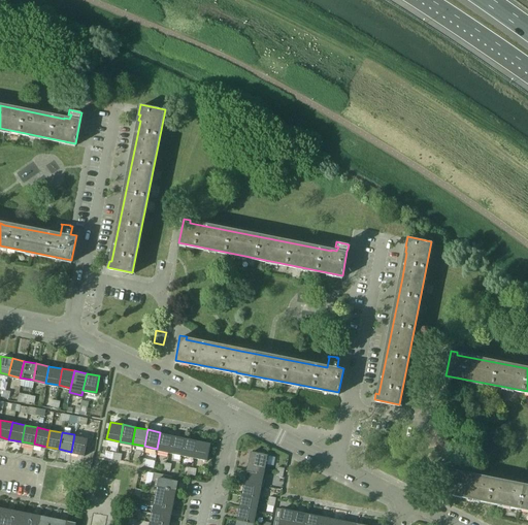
[(172,434),(160,432),(157,449),(169,451),(172,434)]
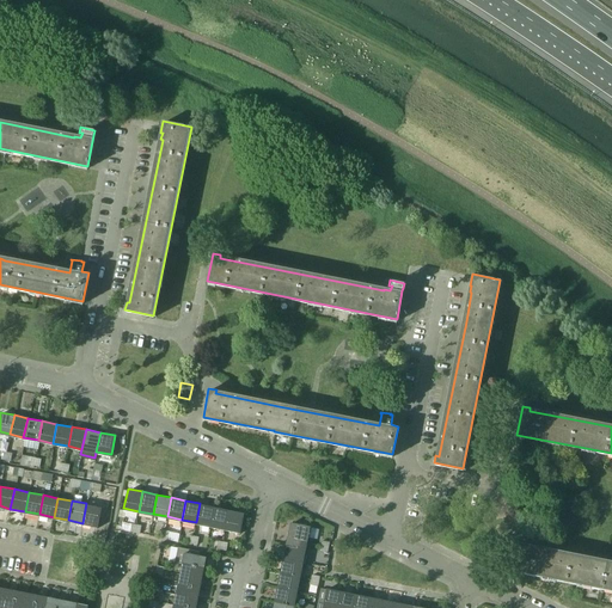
[(101,507),(86,503),(83,523),(97,526),(101,507)]
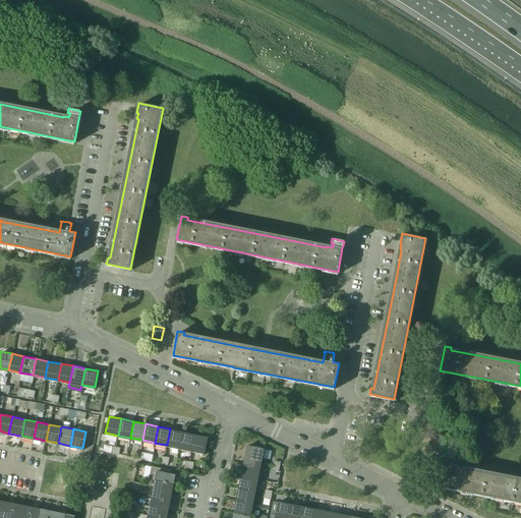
[(182,432),(170,428),(167,445),(179,448),(182,432)]
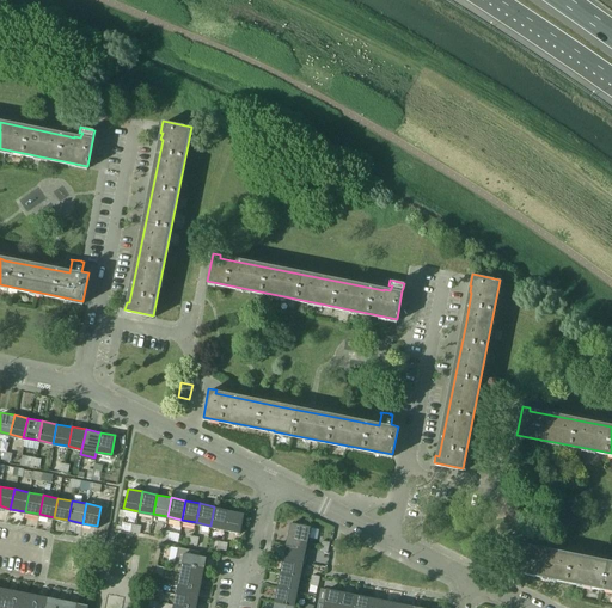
[(228,509),(214,507),(210,526),(225,528),(228,509)]
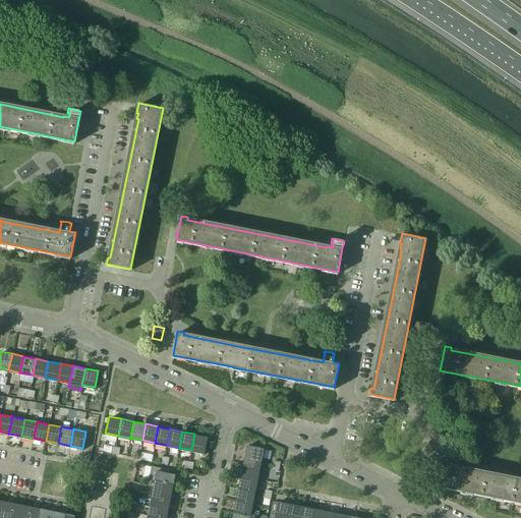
[(207,436),(194,434),(191,450),(204,453),(207,436)]
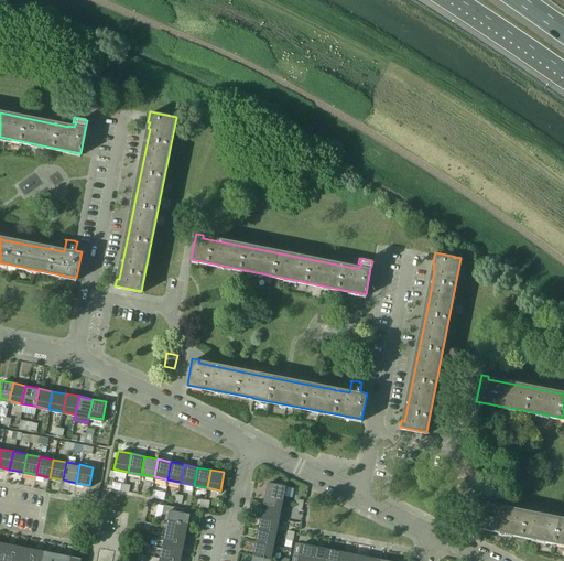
[(268,481),(263,500),(272,503),(273,496),(282,498),(283,493),(285,494),(286,485),(268,481)]
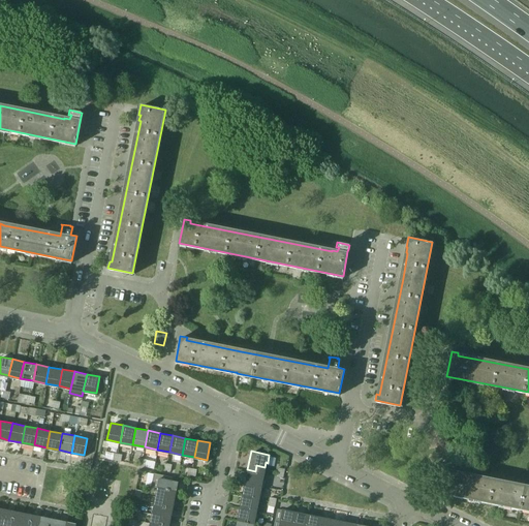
[(255,471),(247,469),(245,482),(261,485),(261,486),(262,486),(265,477),(262,477),(265,467),(256,465),(255,471)]
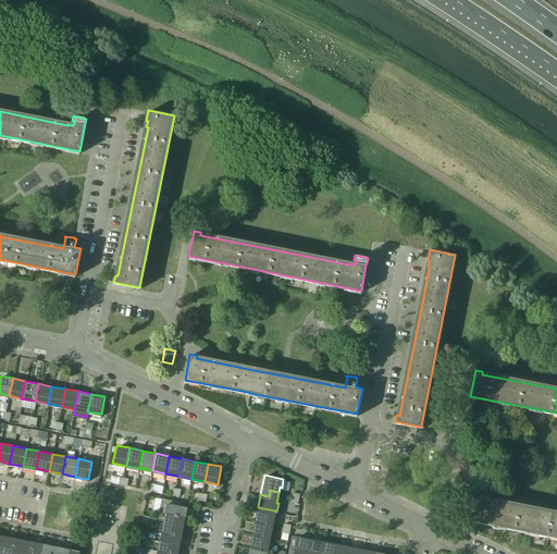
[(556,513),(478,497),(479,494),(471,493),(467,519),(556,537),(556,513)]
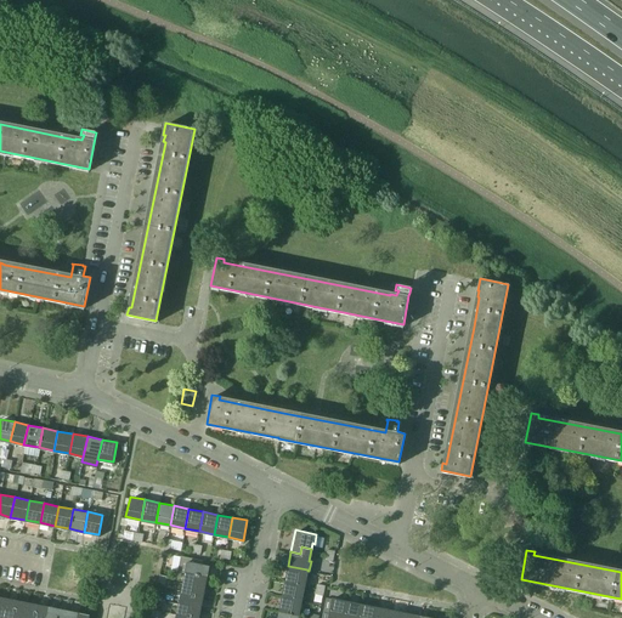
[(207,574),(209,565),(201,563),(202,559),(181,554),(177,568),(185,570),(207,574)]
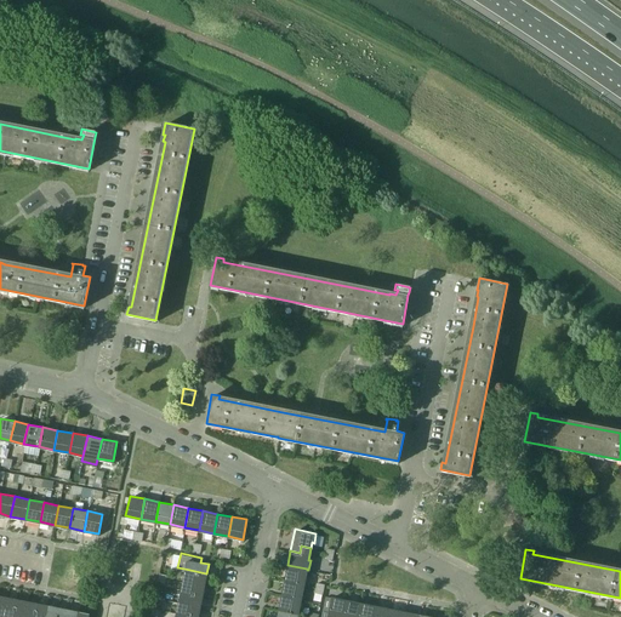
[(307,569),(288,565),(284,580),(303,583),(307,570),(307,569)]
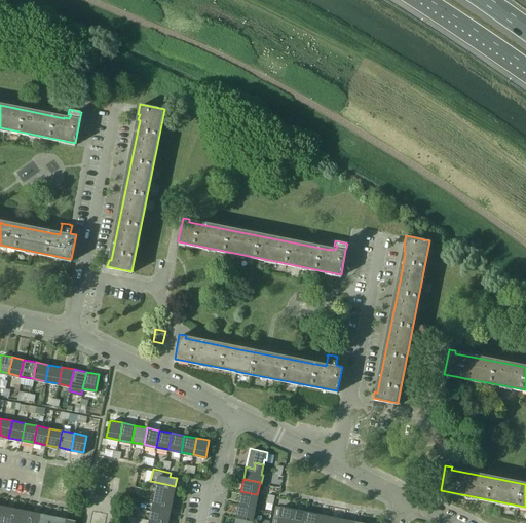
[(175,486),(156,482),(154,491),(173,495),(175,486)]
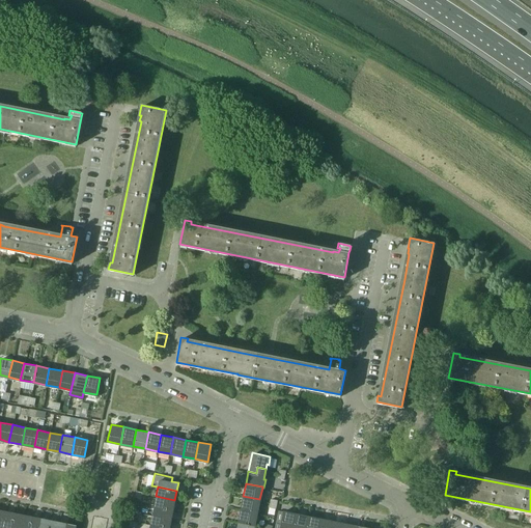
[(174,500),(156,496),(155,505),(173,508),(174,500)]
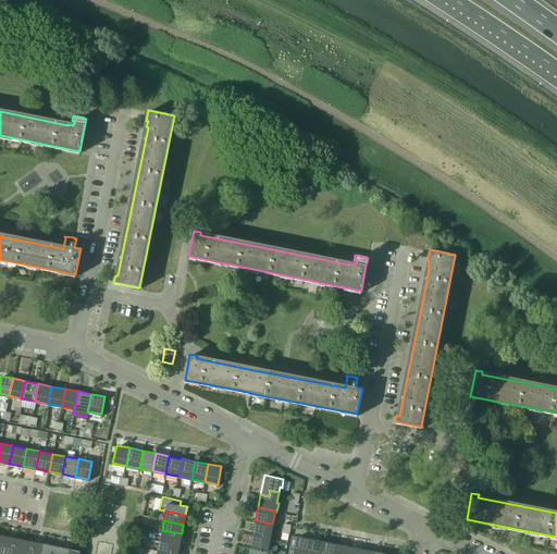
[(272,524),(255,520),(252,533),(270,537),(272,524)]
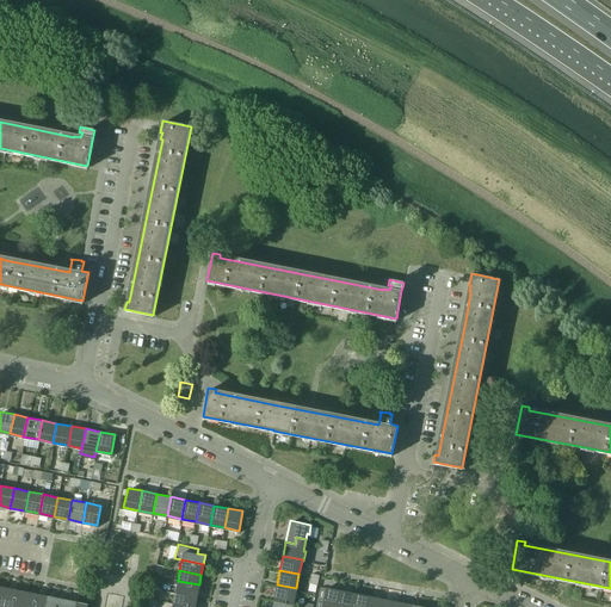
[(199,584),(178,581),(176,590),(197,595),(199,584)]
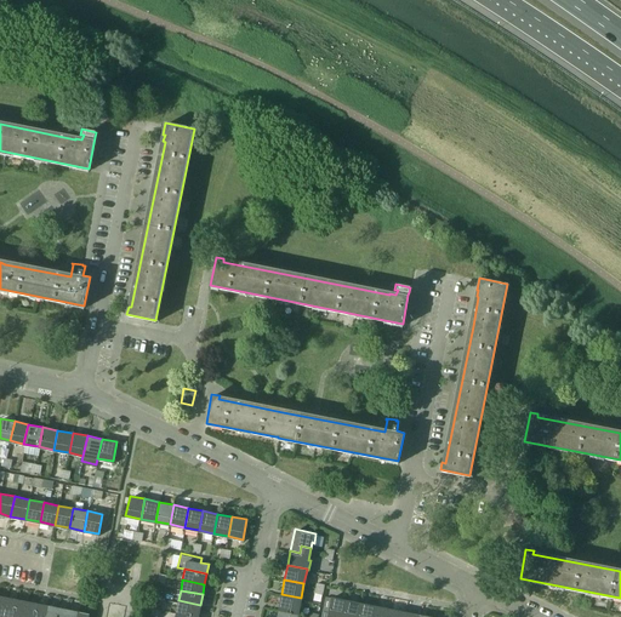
[(301,598),(281,594),(278,609),(298,612),(301,598)]
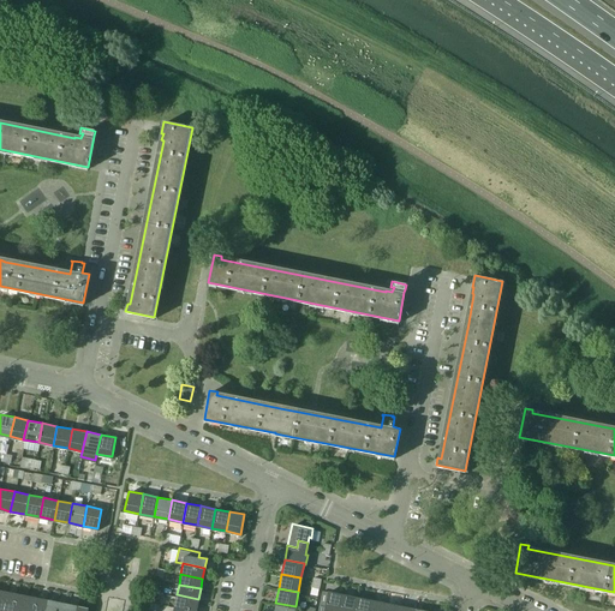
[(328,589),(326,600),(324,610),(332,610),(339,610),(342,593),(328,589)]
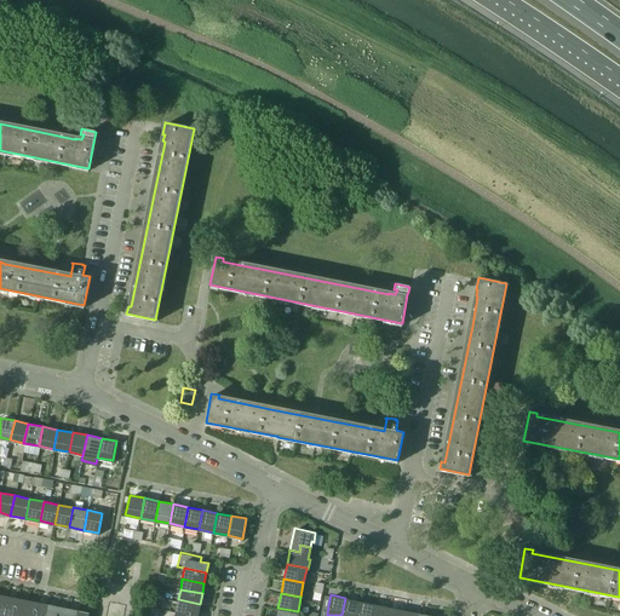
[(12,615),(17,597),(6,596),(3,615),(12,615)]
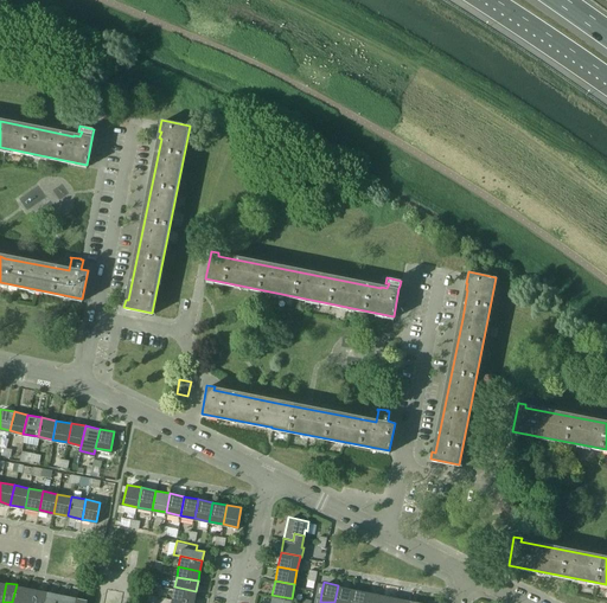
[(23,602),(26,587),(17,584),(12,602),(23,602)]
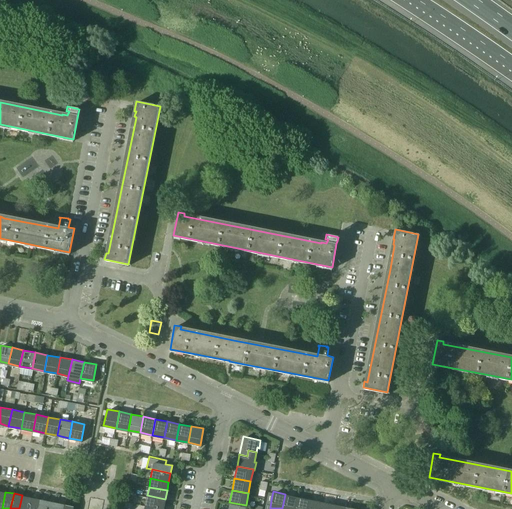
[(294,508),(297,496),(285,494),(282,508),(294,508)]
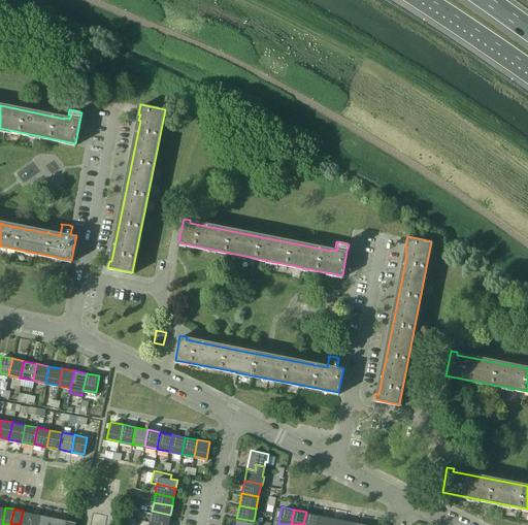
[(29,524),(32,513),(23,511),(20,524),(29,524)]
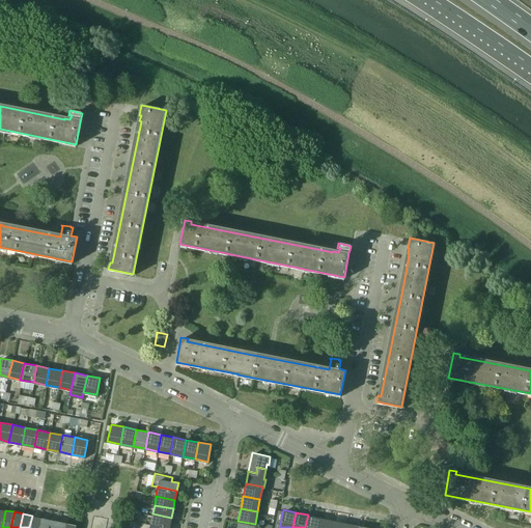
[(171,518),(152,513),(150,522),(169,526),(171,518)]
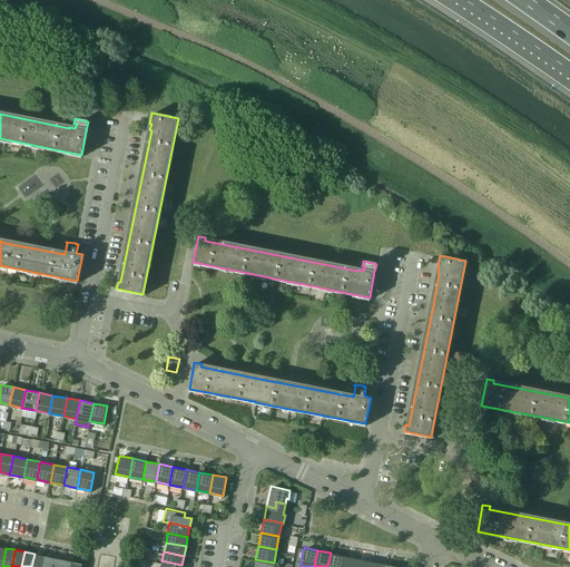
[(342,566),(344,556),(331,553),(327,566),(342,566)]
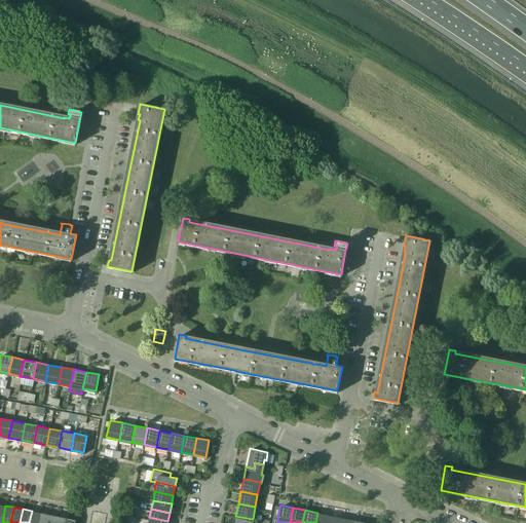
[(37,522),(40,513),(32,511),(29,522),(37,522)]
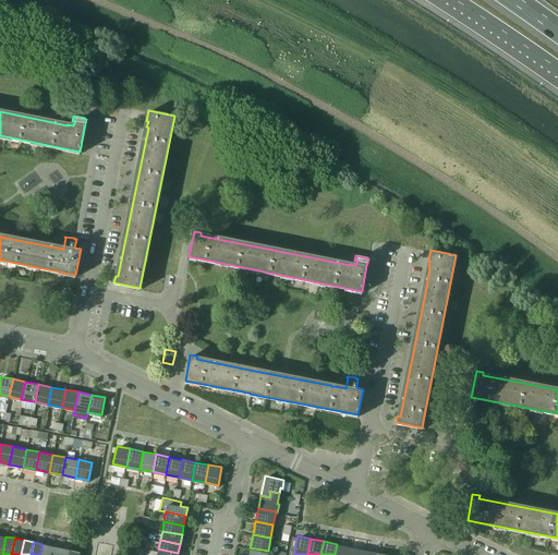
[(49,554),(51,545),(43,544),(39,554),(49,554)]
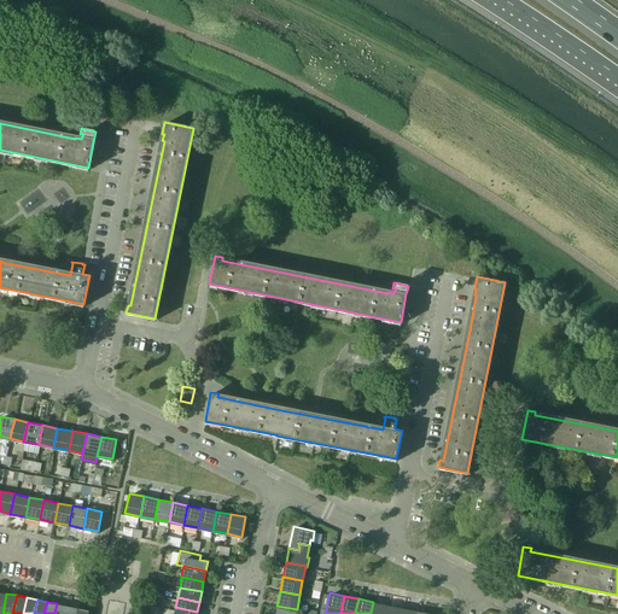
[(386,613),(389,604),(373,602),(371,613),(386,613)]
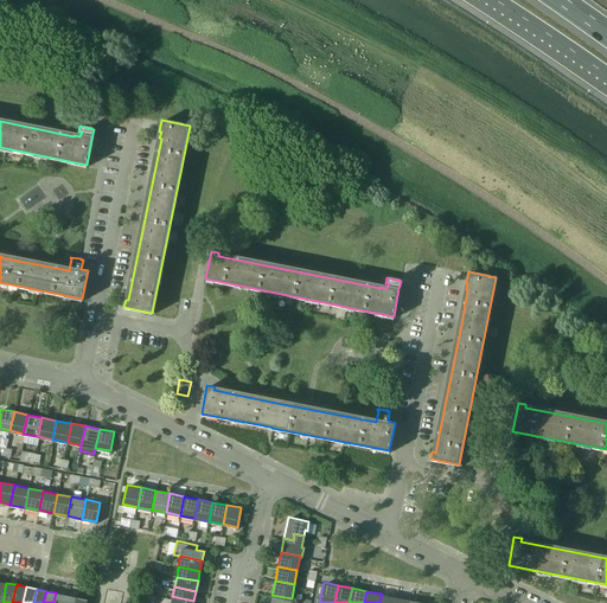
[(64,602),(66,595),(56,592),(53,602),(64,602)]
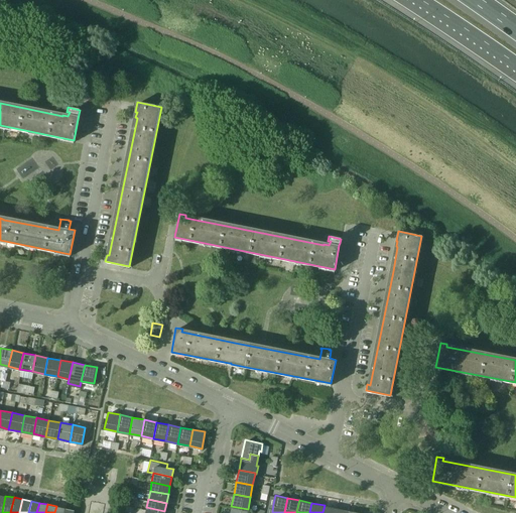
All buildings are outlined.
